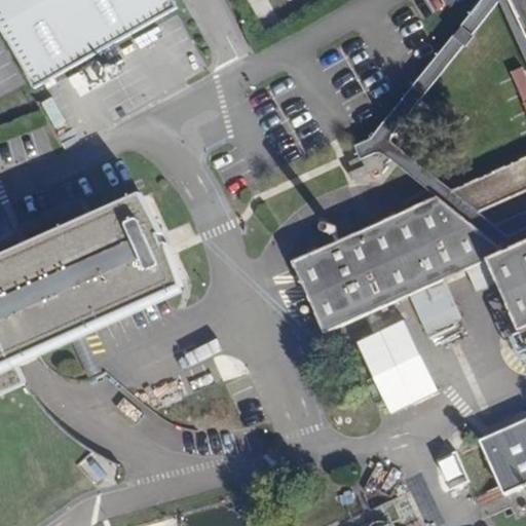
[(0,0),(0,25),(40,96),(181,15),(172,0),(0,0)]
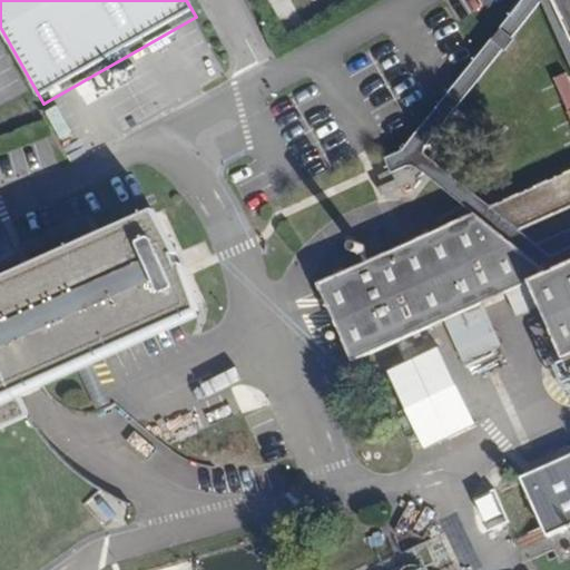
[(569,0),(562,0),(569,17),(569,265),(552,273),(477,213),(318,281),(354,361),(446,321),(512,291),(532,282),(537,292),(566,360),(569,357),(569,0)]
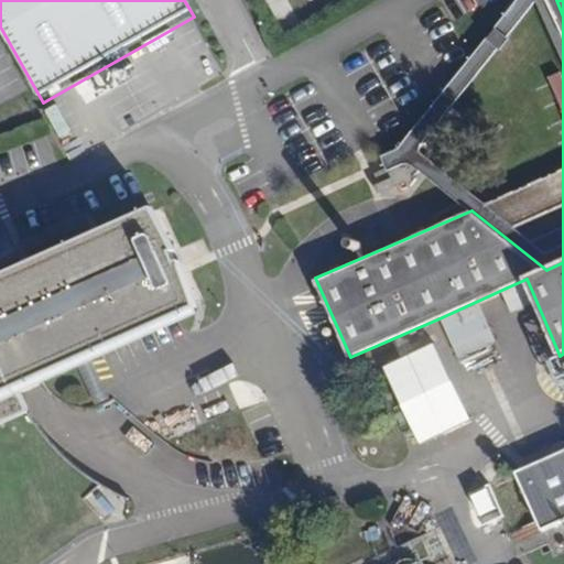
[(563,229),(563,169),(486,204),(534,243),(563,229)]
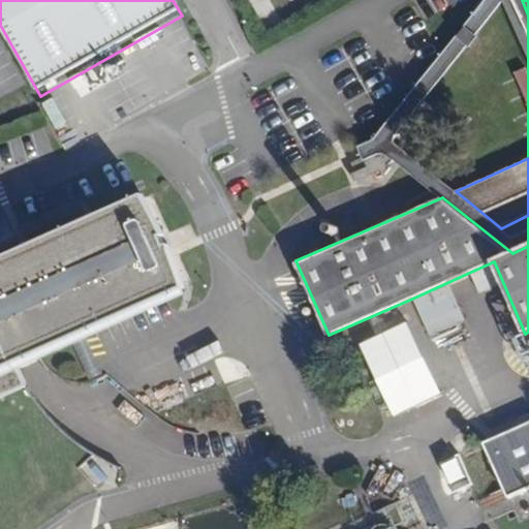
[(0,399),(26,387),(12,356),(153,293),(148,282),(177,269),(153,218),(125,230),(119,218),(0,270),(0,399)]
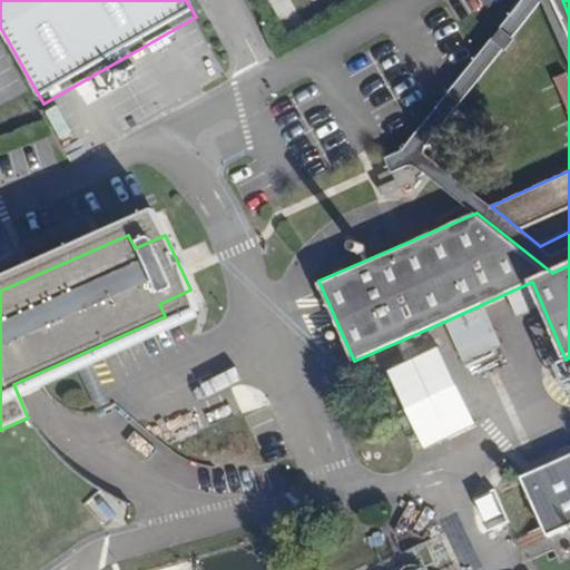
[(532,282),(512,291),(517,301),(537,292),(532,282)]
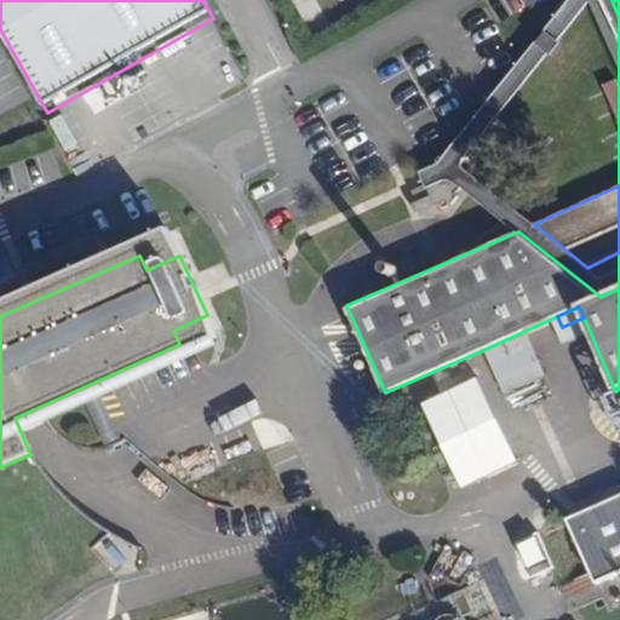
[(524,331),(486,349),(498,377),(538,359),(524,331)]
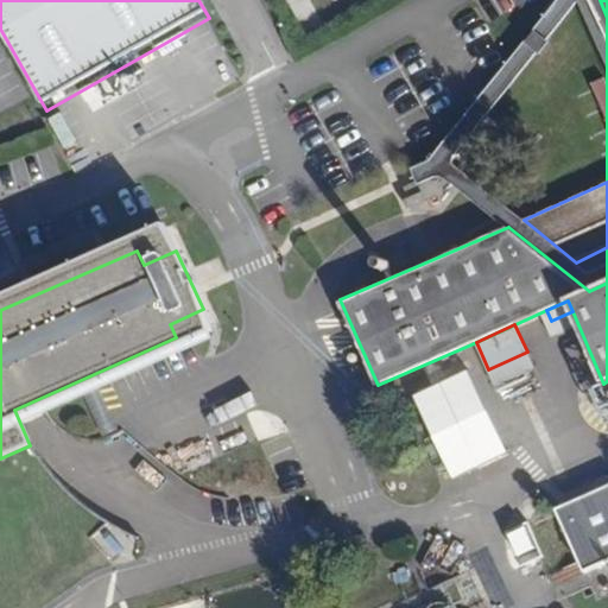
[(449,477),(506,454),(470,368),(413,392),(449,477)]
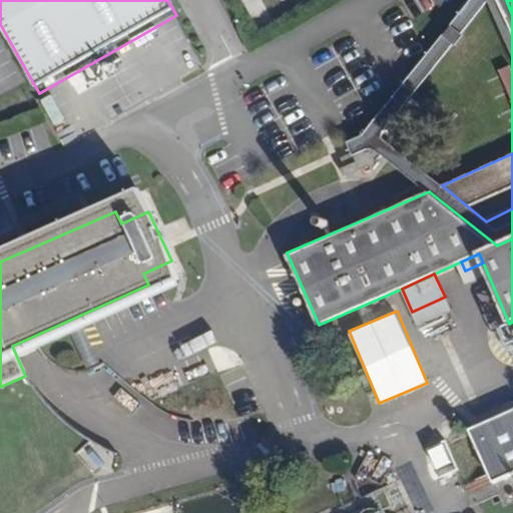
[(512,476),(512,440),(479,456),(493,485),(512,476)]
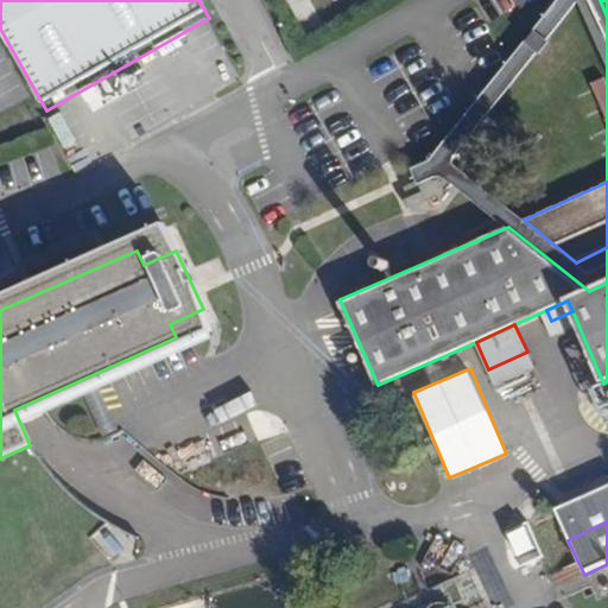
[(411,580),(405,562),(392,567),(398,584),(411,580)]
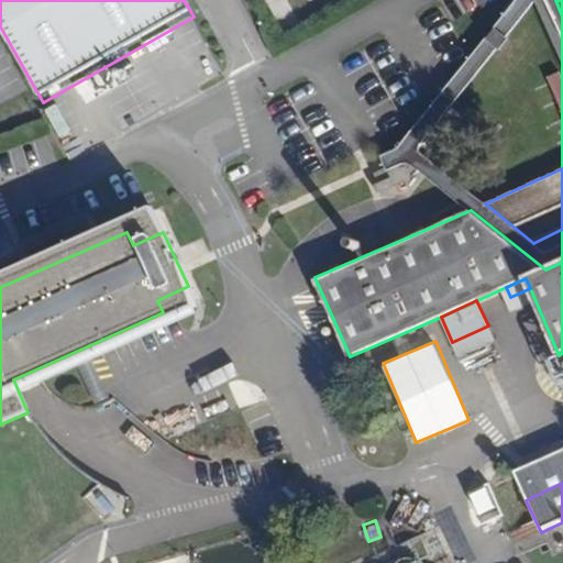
[(552,554),(562,548),(562,522),(541,532),(552,554)]
